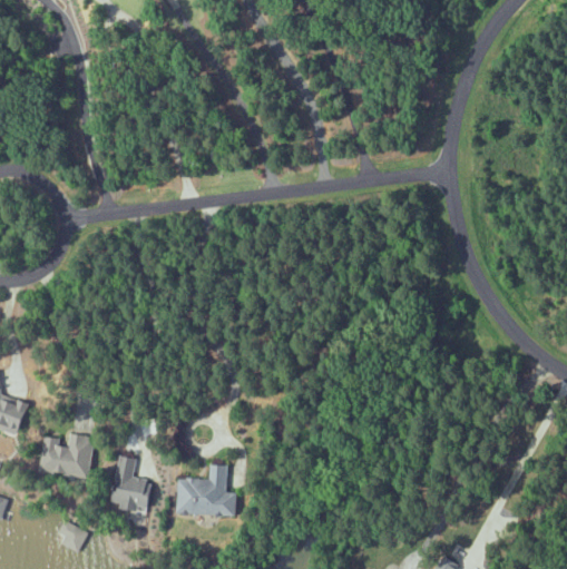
[(22,432),(31,403),(19,400),(12,401),(3,398),(0,380),(0,427),(5,427),(6,427),(22,432)]
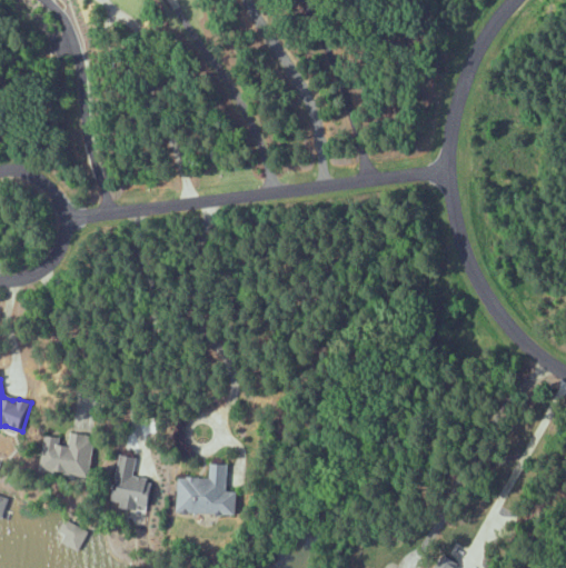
[(91,435),(68,434),(67,444),(59,444),(59,437),(42,436),(40,471),(89,474),(91,435)]
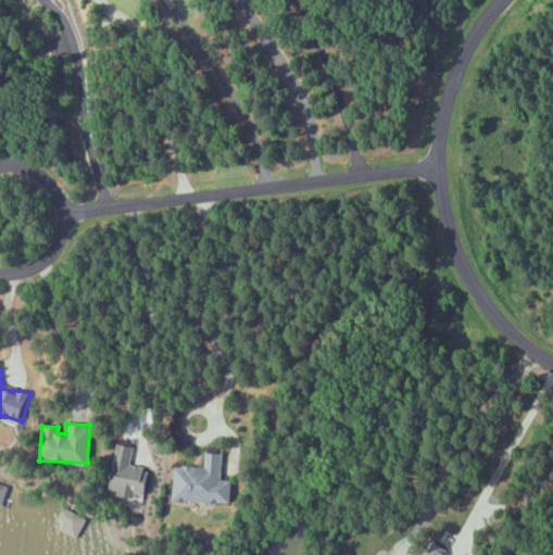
[(145,500),(151,469),(128,465),(133,448),(120,444),(110,492),(145,500)]
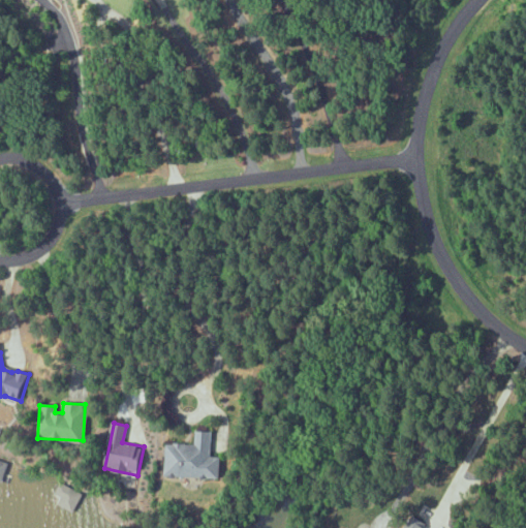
[(210,457),(211,431),(193,431),(193,444),(178,443),(177,477),(220,478),(220,457),(210,457)]
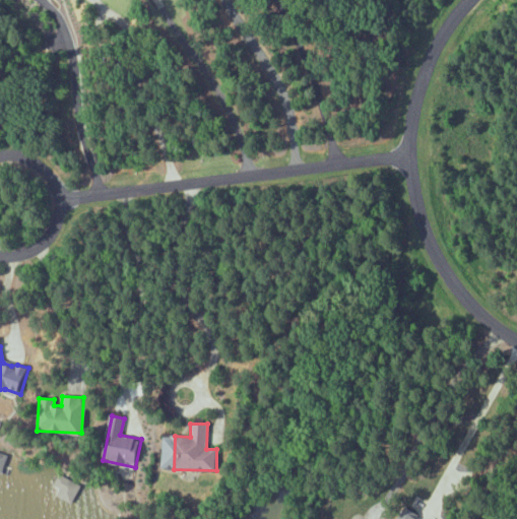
[(51,487),(56,489),(53,497),(71,504),(78,484),(55,475),(51,487)]
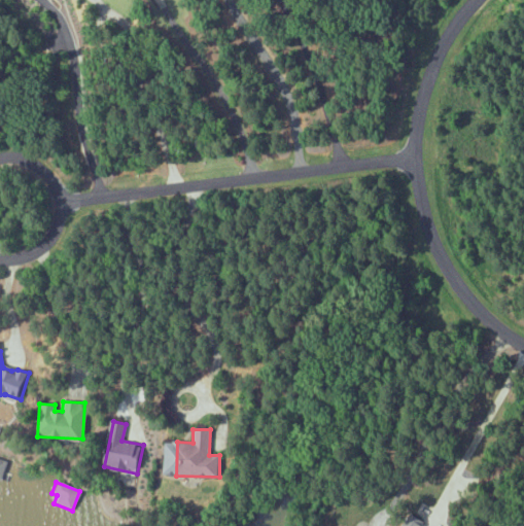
[(422,525),(423,524),(407,515),(400,525),(422,525)]
